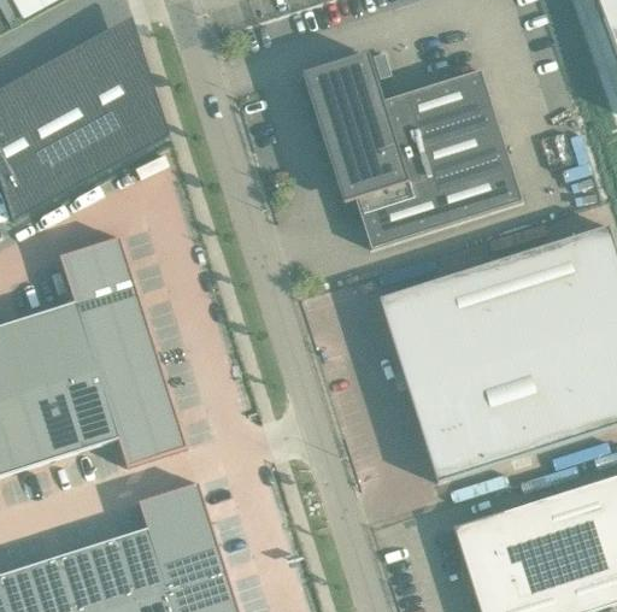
[(0,0),(0,5),(11,24),(22,18),(12,0),(0,0)]
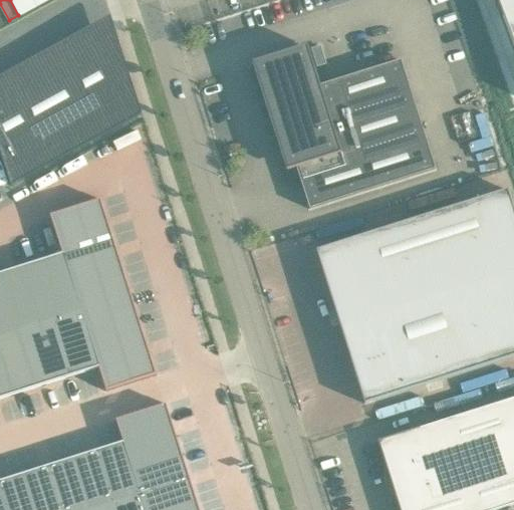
[(497,0),(513,43),(513,0),(497,0)]
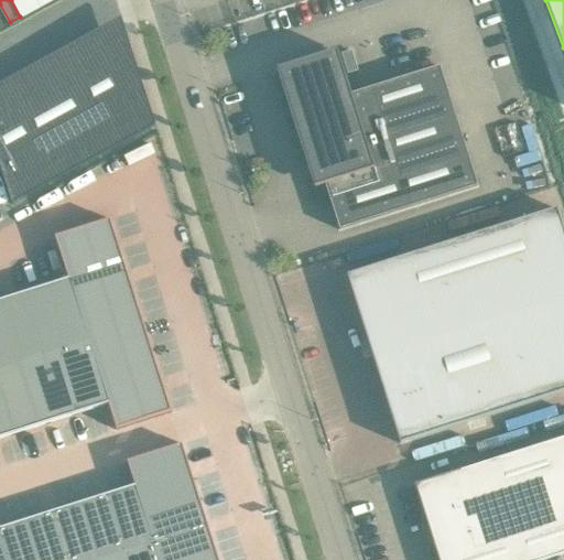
[(0,88),(0,164),(11,201),(155,122),(153,118),(136,103),(100,36),(14,83),(14,82),(1,89),(0,88)]
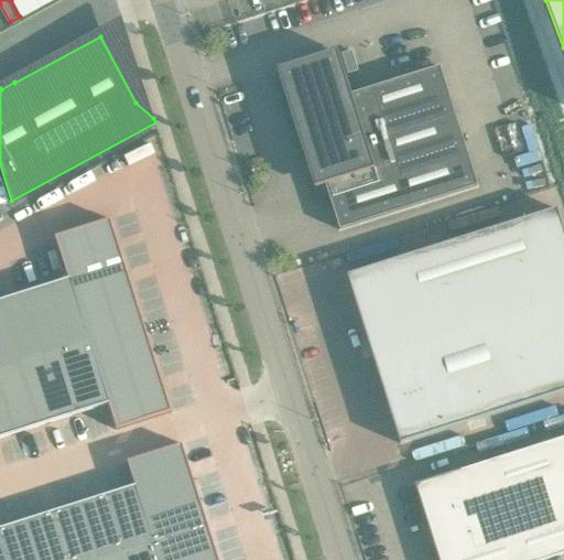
[(281,67),(306,147),(314,144),(322,168),(321,168),(339,226),(477,182),(440,63),(350,90),(337,50),(281,67)]
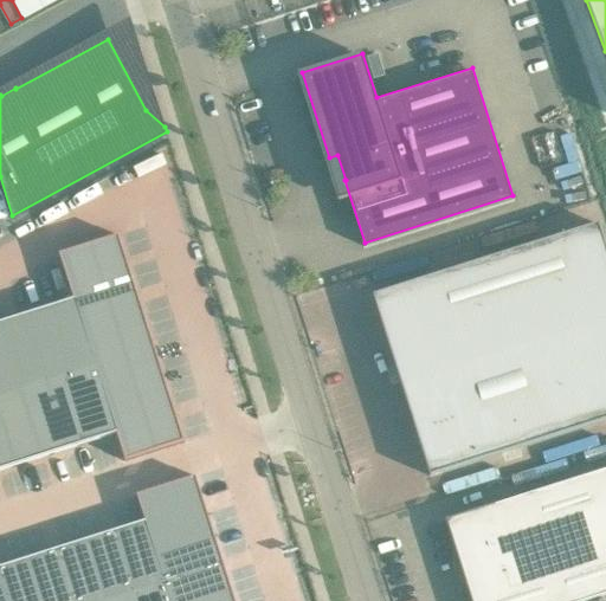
[(430,472),(605,415),(605,247),(598,220),(372,292),(430,472)]
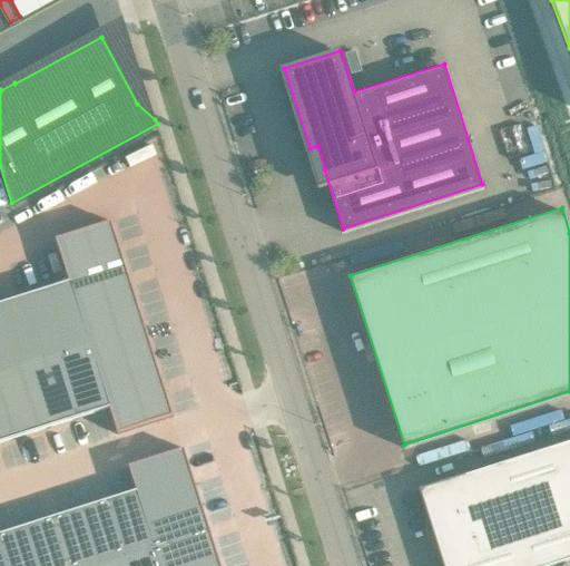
[(0,439),(109,405),(117,430),(173,413),(110,218),(55,236),(69,279),(0,300),(0,439)]
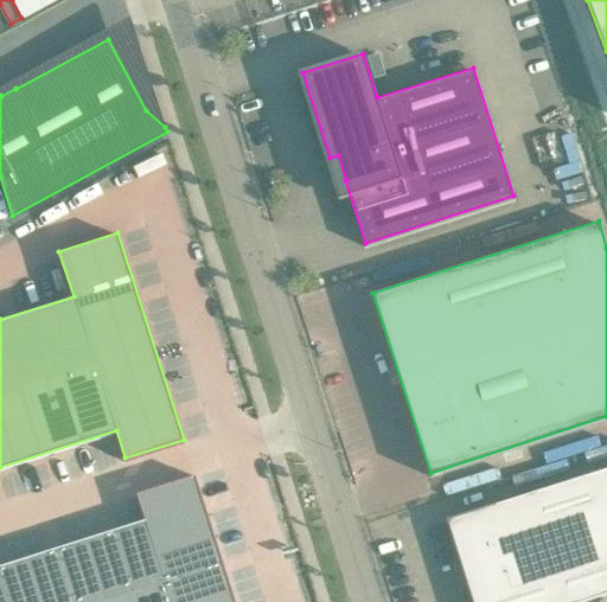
[(606,466),(446,517),(468,589),(472,601),(570,601),(606,590),(606,466)]
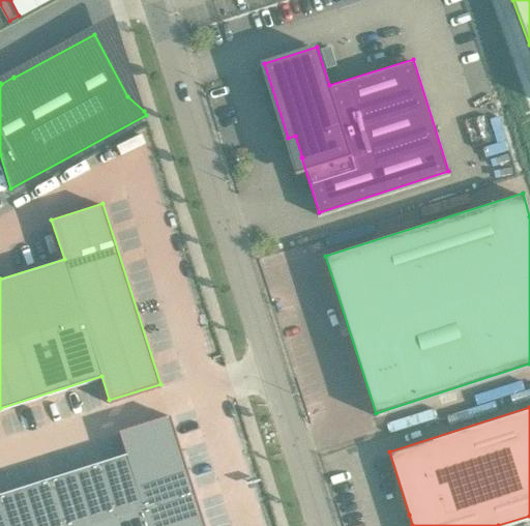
[(0,525),(206,525),(171,413),(118,430),(125,453),(0,492),(0,525)]
